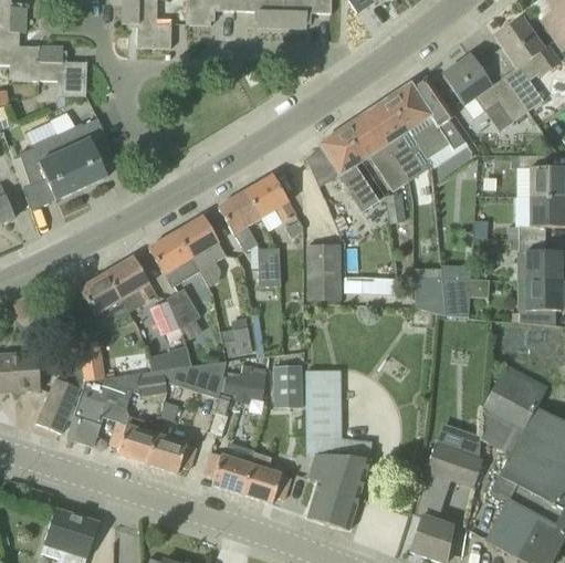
[(0,0),(0,30),(16,31),(25,31),(27,7),(12,6),(11,0),(0,0)]
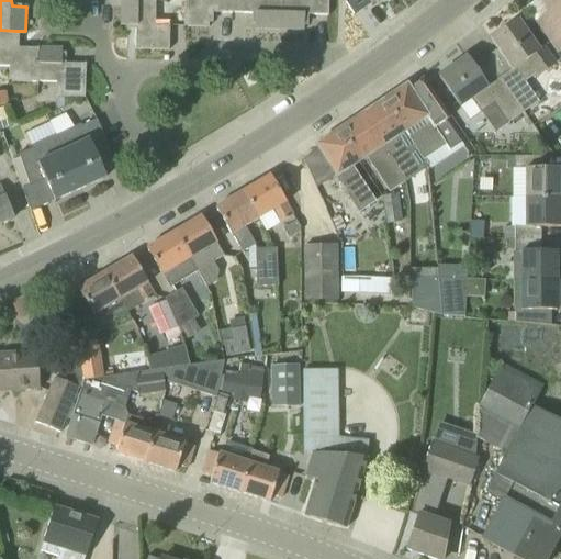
[(156,22),(157,0),(122,0),(121,22),(135,23),(135,46),(170,47),(170,22),(156,22)]
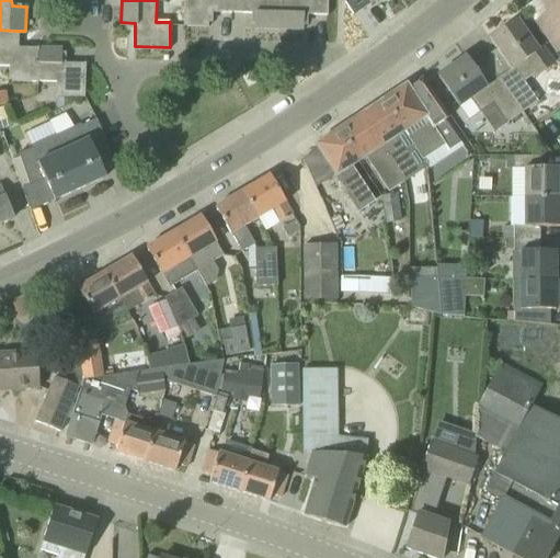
[(209,10),(232,11),(232,0),(184,0),(184,24),(209,24),(209,10)]
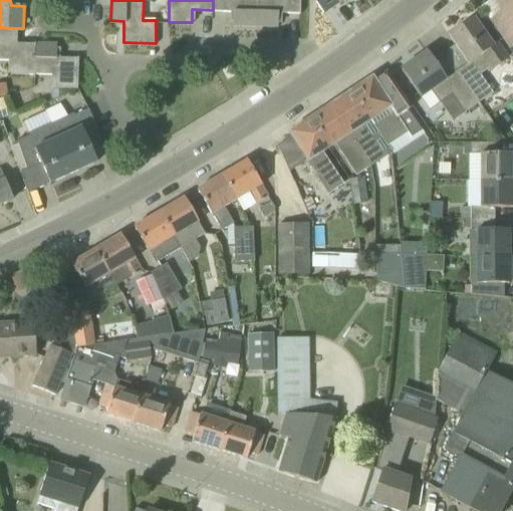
[(213,0),(213,10),(234,10),(234,23),(256,24),(256,0),(213,0)]
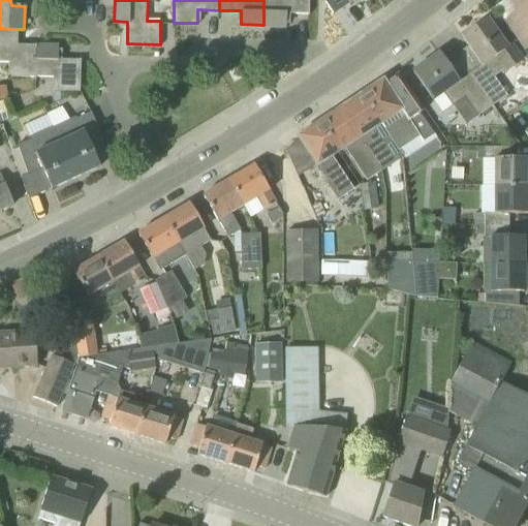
[(310,12),(309,0),(264,0),(264,25),(287,25),(287,11),(310,12)]
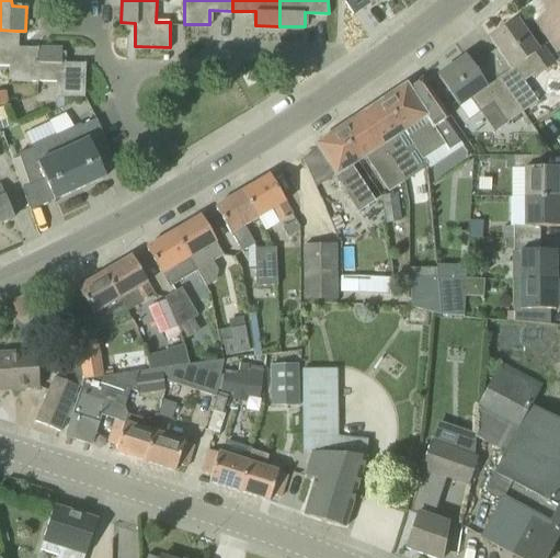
[(543,0),(550,10),(536,21),(556,49),(559,46),(559,0),(543,0)]
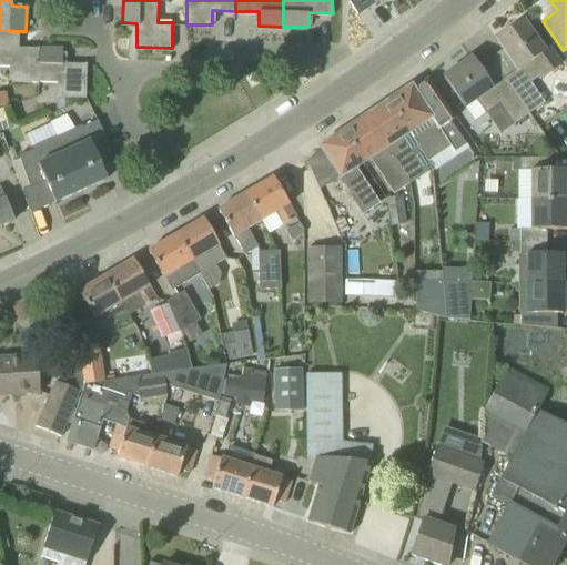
[(505,76),(529,111),(546,100),(532,80),(542,72),(544,76),(564,62),(549,42),(544,46),(524,18),(497,38),(517,67),(505,76)]
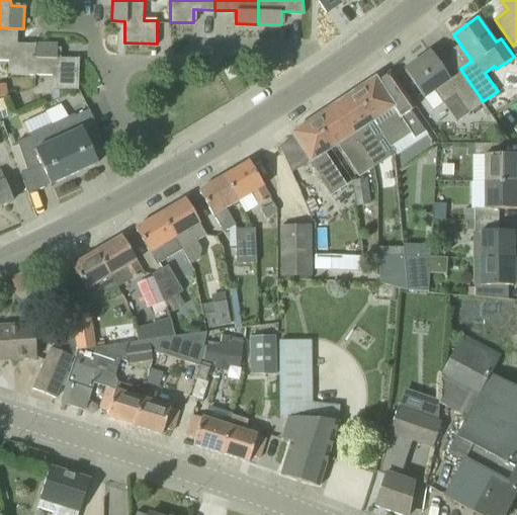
[(14,40),(14,28),(0,27),(0,59),(12,59),(11,73),(35,73),(36,41),(14,40)]
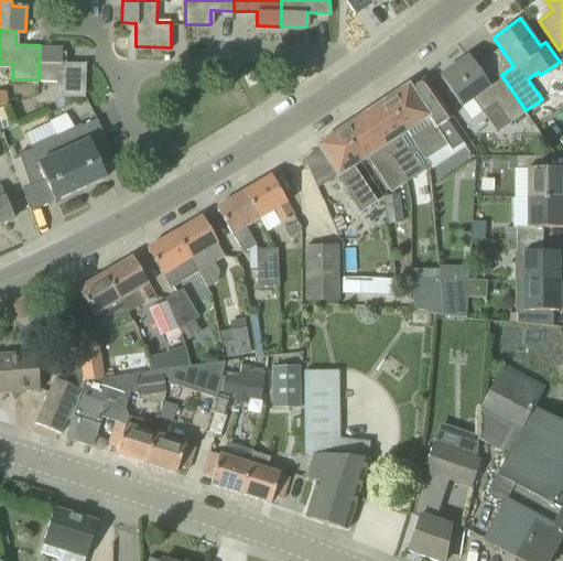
[(63,45),(40,45),(39,79),(61,81),(60,95),(86,96),(87,61),(63,60),(63,45)]
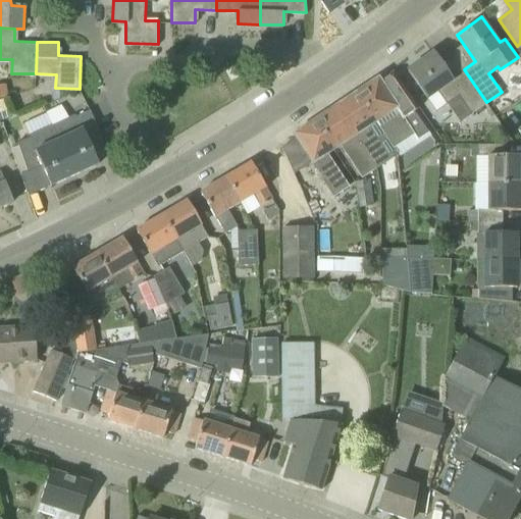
[(452,78),(445,67),(433,51),(408,68),(437,110),(448,102),(460,94),(473,112),(486,102),(464,69),(452,78)]
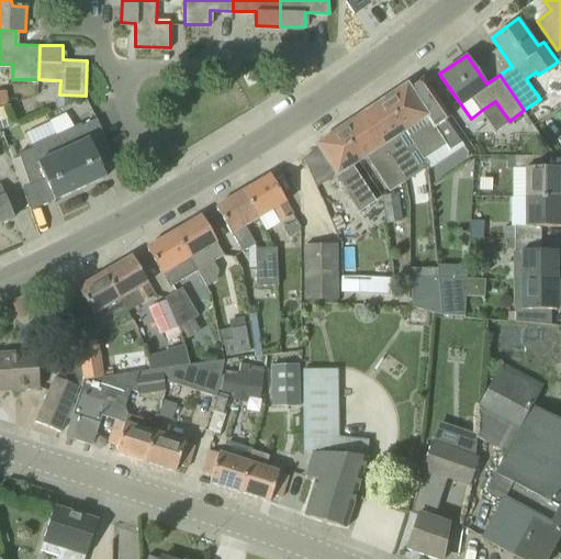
[(408,85),(407,82),(385,97),(424,158),(425,157),(446,143),(450,148),(461,141),(435,101),(439,98),(423,75),(408,85)]
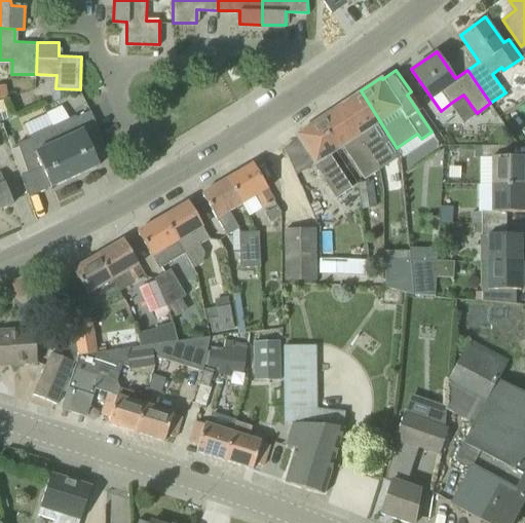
[(397,148),(361,90),(338,106),(379,166),(401,152),(398,147),(397,148)]
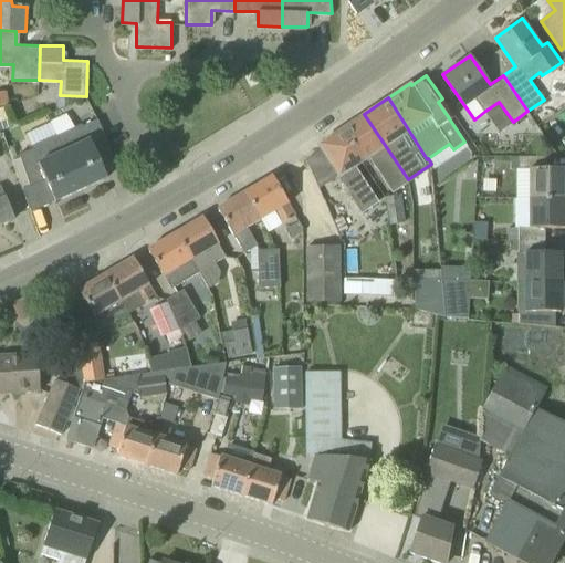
[(408,179),(364,114),(342,128),(363,160),(370,155),(394,189),(408,179)]
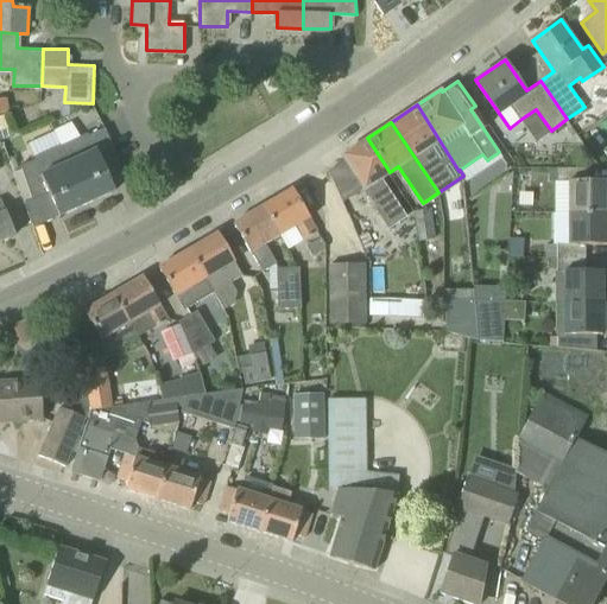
[(88,131),(62,144),(63,145),(88,201),(115,189),(105,165),(120,158),(106,126),(89,133),(88,131)]
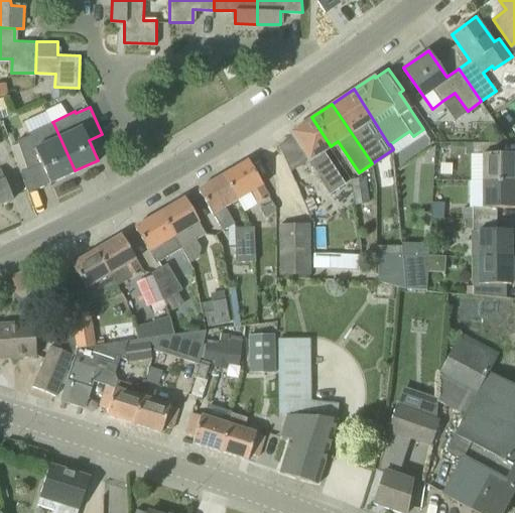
[(331,146),(311,117),(290,131),(292,134),(279,143),(290,169),(308,158),(330,191),(344,182),(324,150),(331,146)]
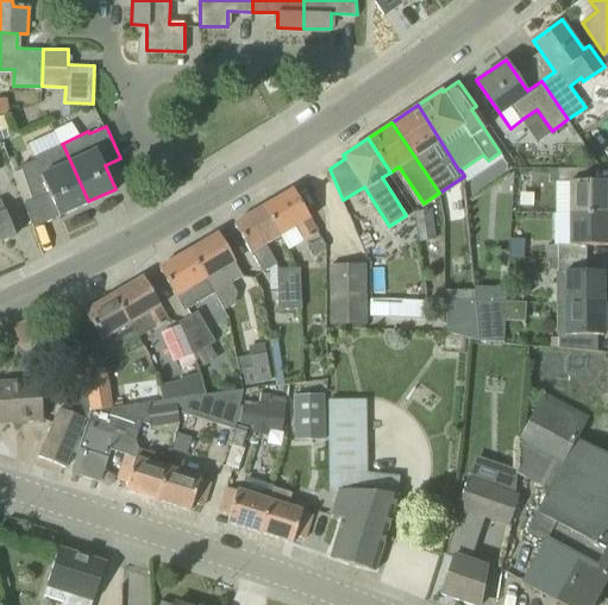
[(49,190),(61,214),(88,201),(63,145),(62,144),(61,143),(33,155),(35,158),(22,164),(24,171),(33,197),(49,190)]
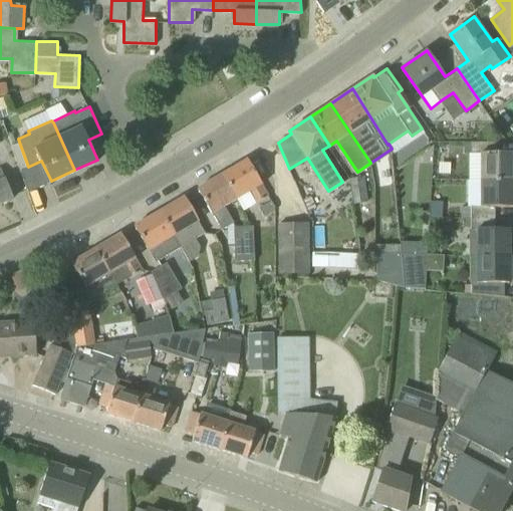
[(482,151),(481,178),(512,178),(512,151),(495,151),(495,140),(472,140),(471,151),(482,151)]
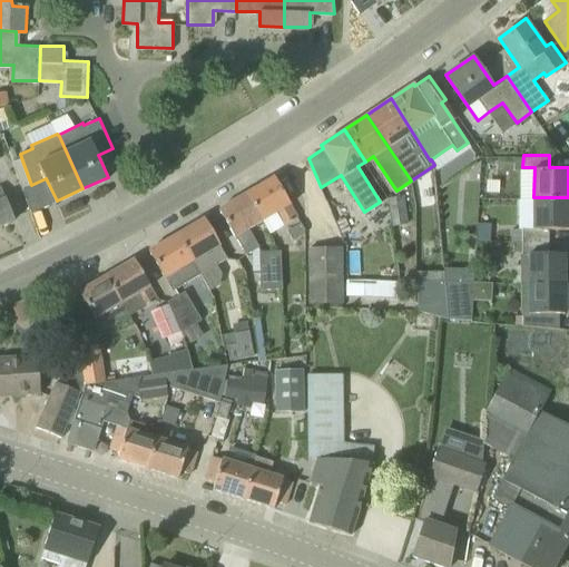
[(247,192),(263,220),(277,211),(284,223),(297,215),(291,203),(275,175),(247,192)]
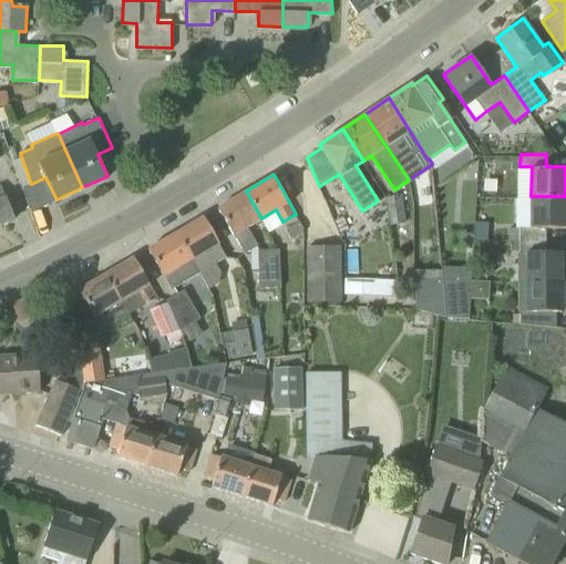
[(0,223),(14,217),(0,184),(0,223)]
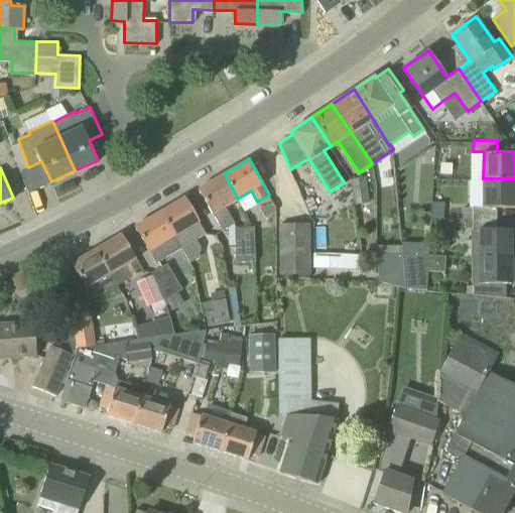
[(238,199),(224,173),(199,187),(213,212),(214,212),(223,229),(235,222),(226,206),(238,199)]
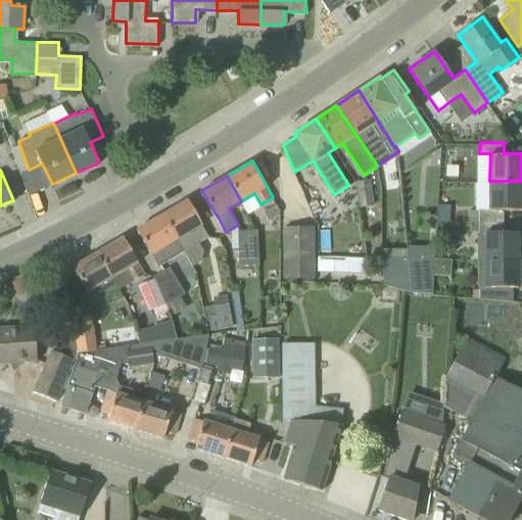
[(361,205),(374,203),(371,179),(357,181),(361,205)]
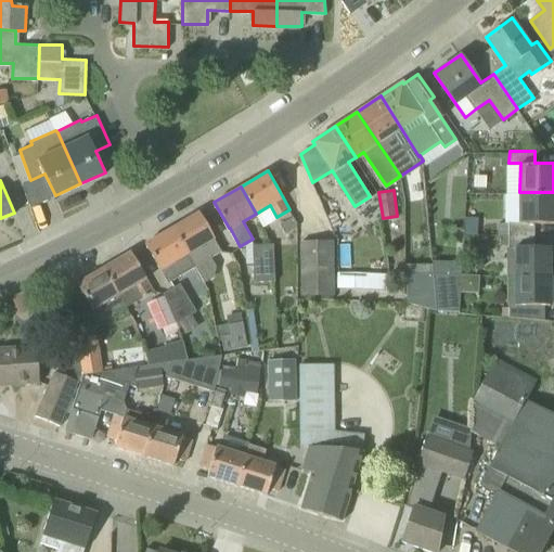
[(553,192),(519,192),(519,221),(509,221),(509,233),(535,233),(535,221),(553,221),(553,192)]
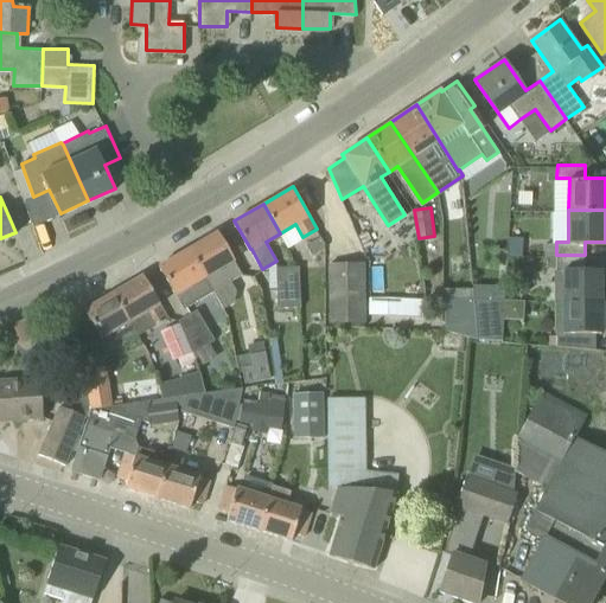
[(235,261),(235,260),(218,230),(189,248),(211,290),(214,289),(230,280),(242,273),(235,261)]
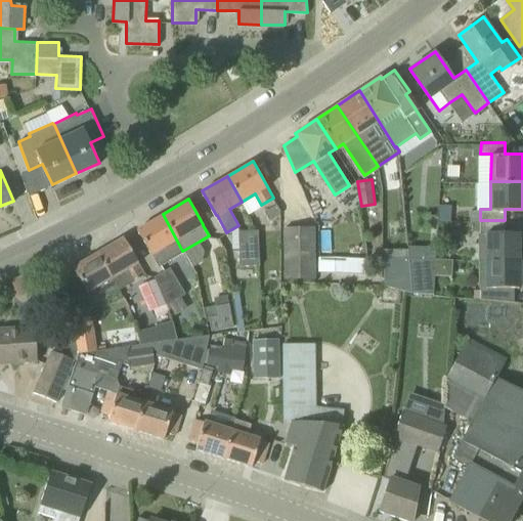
[(316,200),(309,203),(314,214),(322,210),(316,200)]
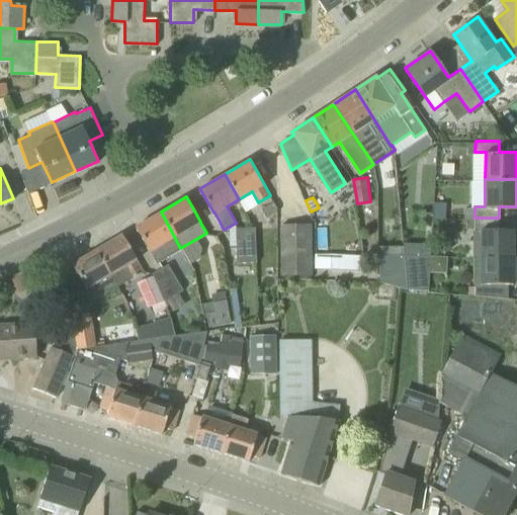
[(261,207),(267,217),(276,211),(276,205),(273,201),(261,207)]
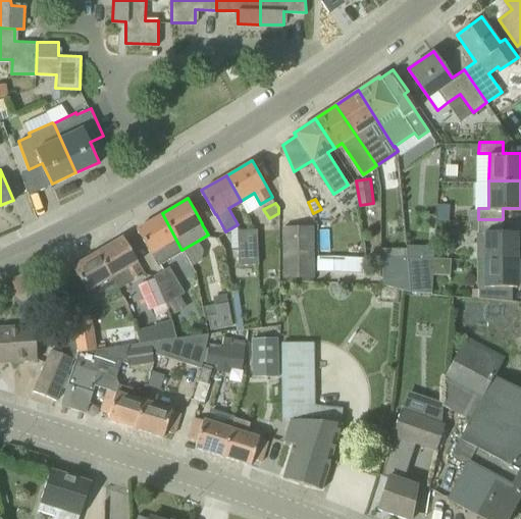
[(181,250),(162,213),(137,227),(151,253),(152,252),(159,263),(181,250)]
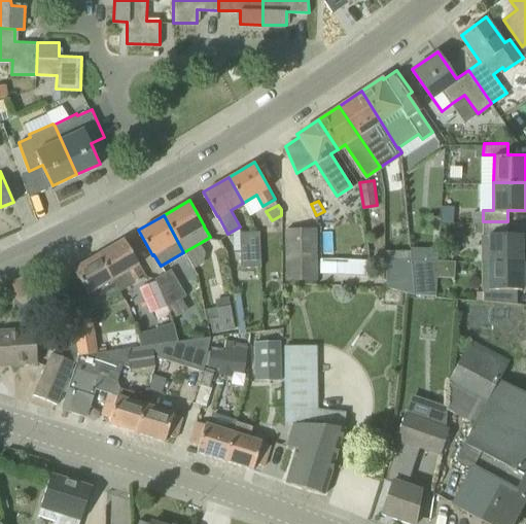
[(507,221),(483,221),(483,233),(482,260),(522,260),(522,233),(507,233),(507,221)]
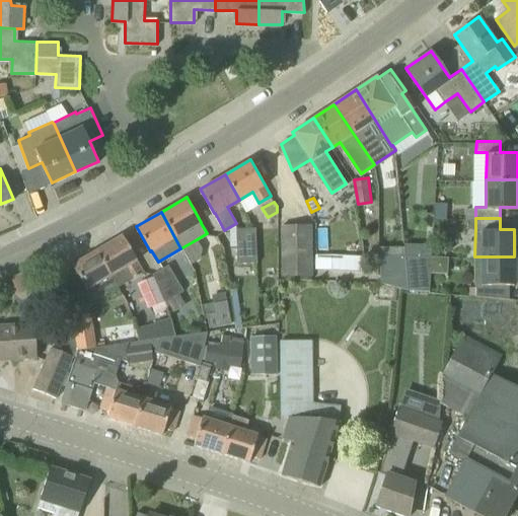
[(312,224),(281,224),(281,274),(312,274),(312,224)]
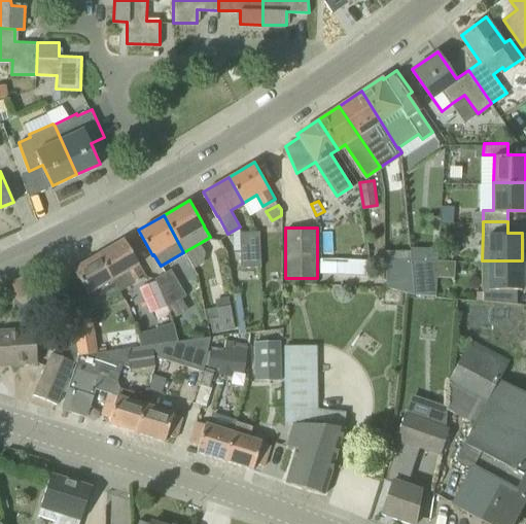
[(240,231),(241,267),(261,266),(260,231),(240,231)]
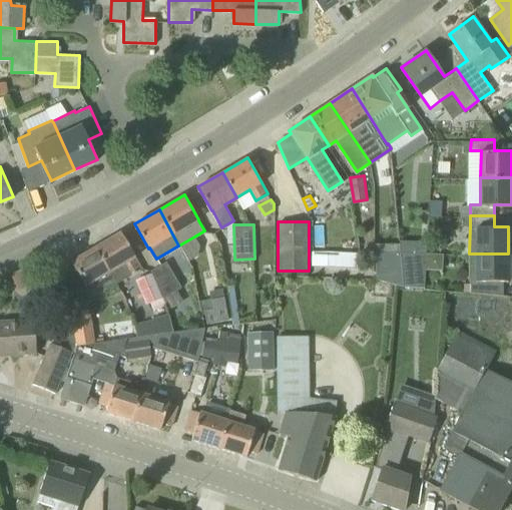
[(135,257),(121,231),(96,246),(116,282),(116,283),(141,268),(135,257)]
